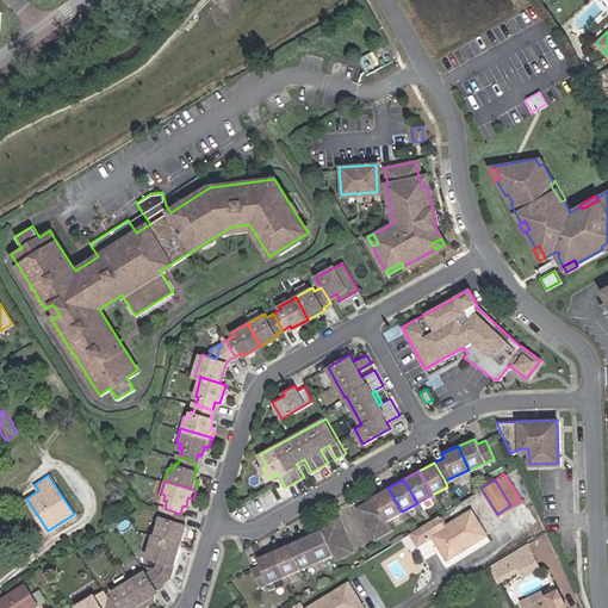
[(402,512),(388,488),(372,496),(377,504),(382,513),(385,521),(386,520),(402,512)]
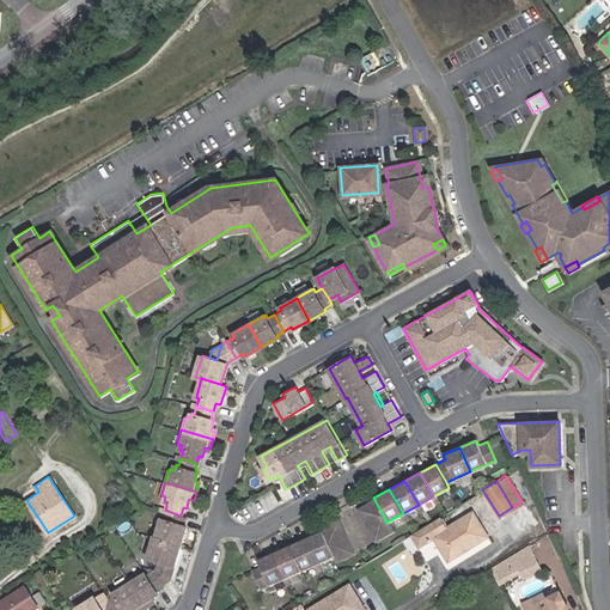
[(360,516),(378,506),(373,498),(357,508),(360,516)]
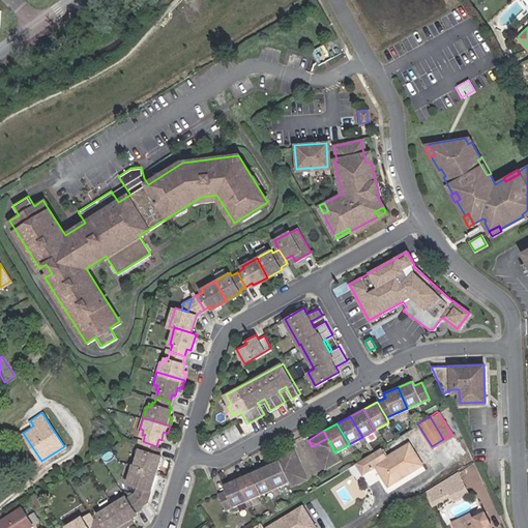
[(316,453),(331,445),(327,438),(312,446),(316,453)]
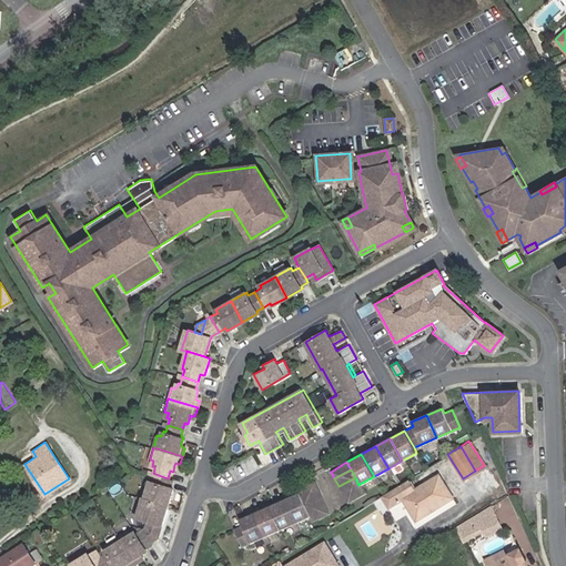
[(172,479),(168,478),(155,474),(154,478),(153,482),(150,481),(144,497),(167,505),(172,488),(170,487),(172,479)]
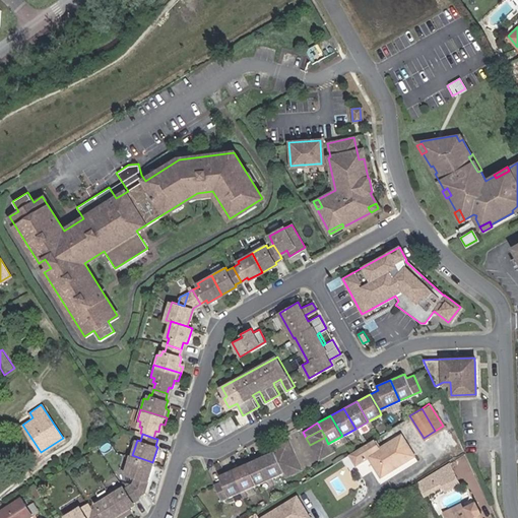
[(380,474),(413,454),(400,434),(378,448),(373,439),(348,453),(355,462),(368,455),(380,474)]
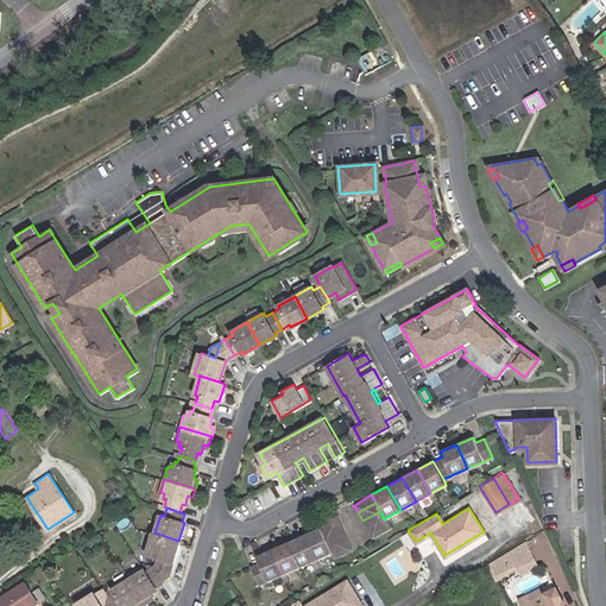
[(367,529),(384,519),(380,511),(363,521),(367,529)]
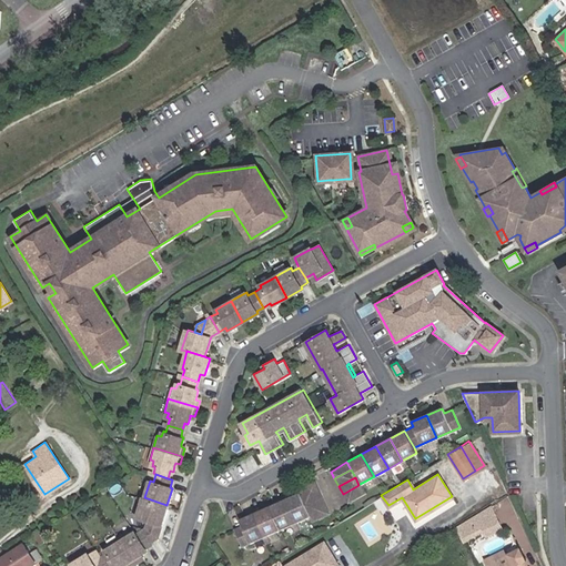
[(301,496),(317,488),(314,479),(296,487),(297,493),(299,493),(301,496)]
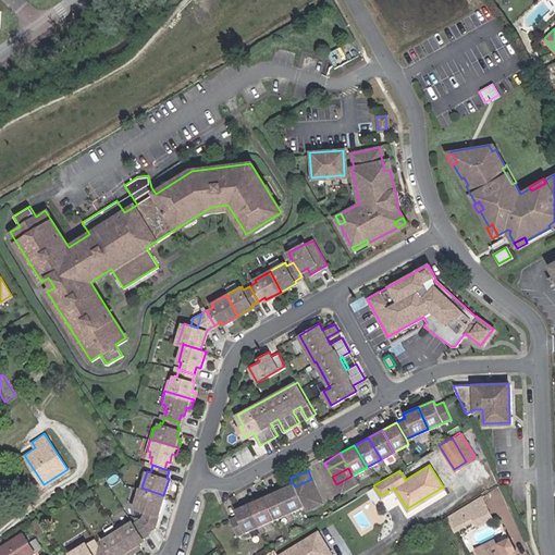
[(341,492),(357,483),(353,475),(352,476),(336,484),(341,492)]
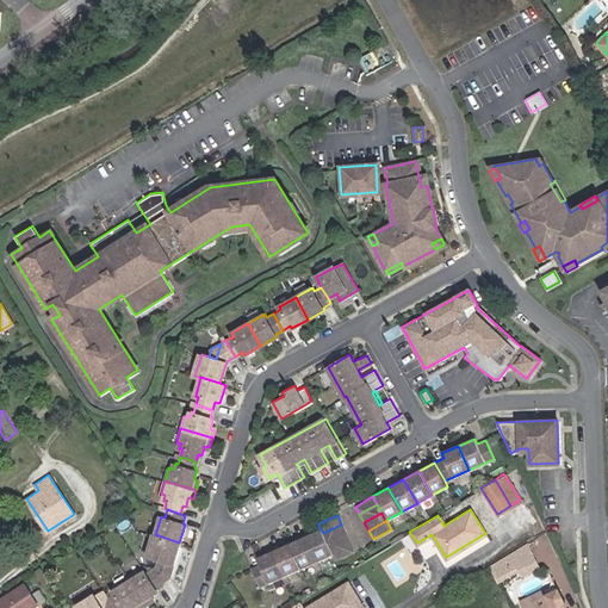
[(327,541),(345,533),(341,525),(323,533),(327,541)]
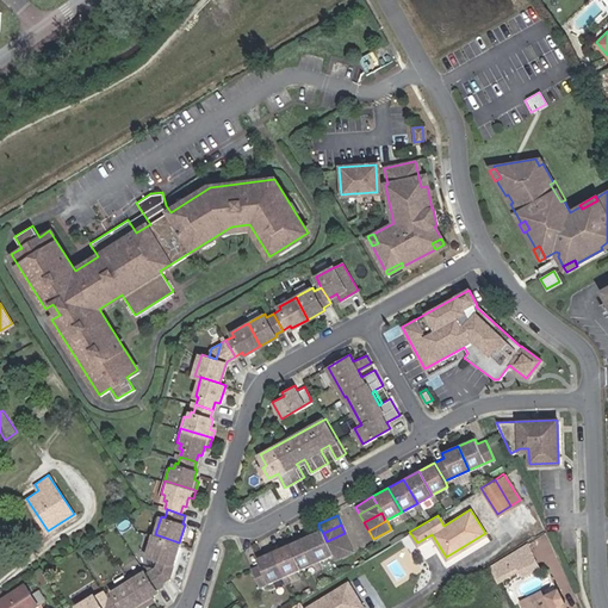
[(323,533),(321,529),(320,529),(304,537),(316,562),(332,554),(332,553),(330,550),(327,541),(323,533)]
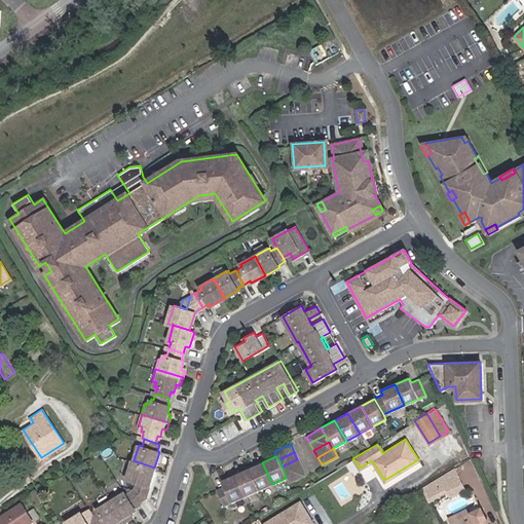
[(134,460),(133,459),(132,463),(126,478),(136,481),(140,482),(139,485),(134,488),(131,490),(131,491),(138,501),(145,497),(154,468),(134,460)]
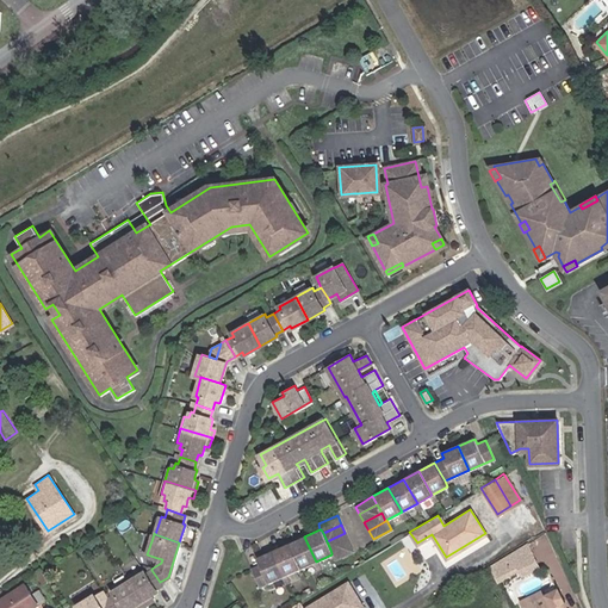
[(330,550),(349,543),(345,533),(327,541),(330,550)]
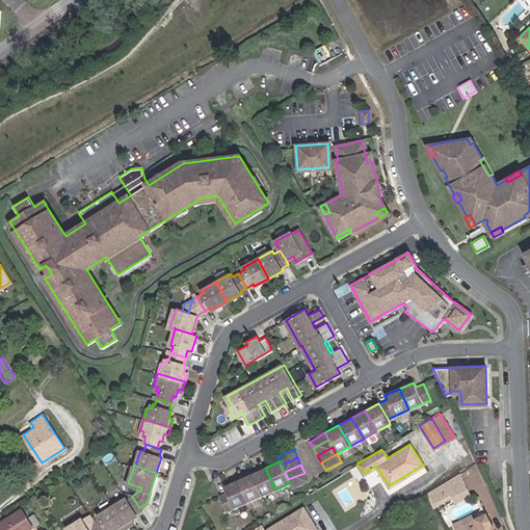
[(275,489),(265,468),(252,474),(261,495),(275,489)]
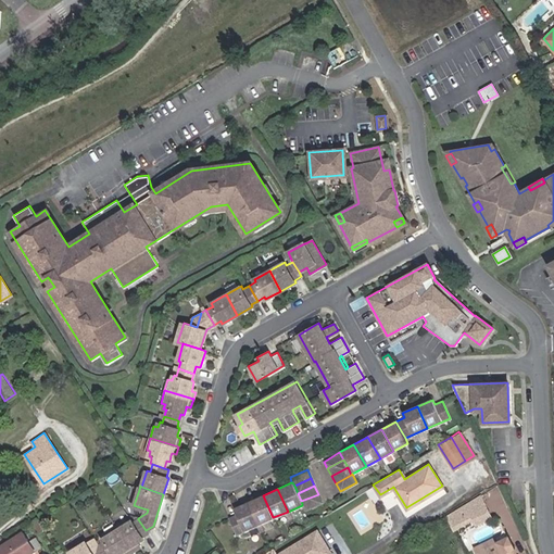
[(490,516),(479,493),(443,515),(451,531),(473,519),(475,524),(490,516)]
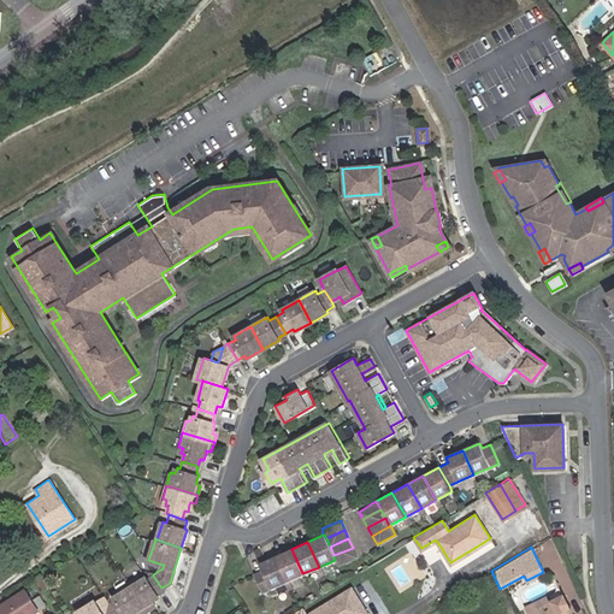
[(337,565),(356,556),(353,548),(334,555),(335,559),(335,560),(337,565)]
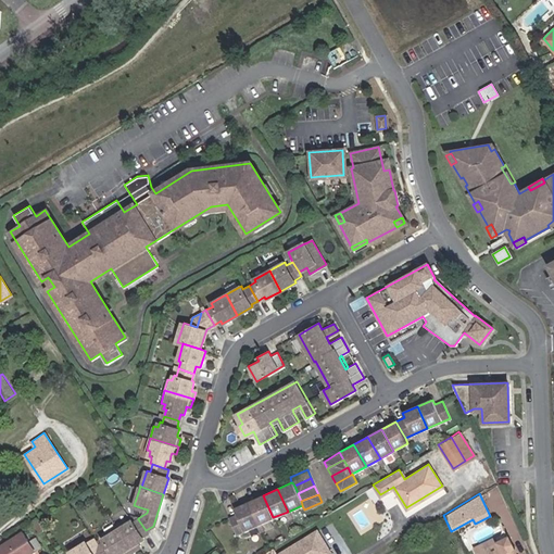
[(273,517),(263,495),(249,502),(259,524),(273,517)]
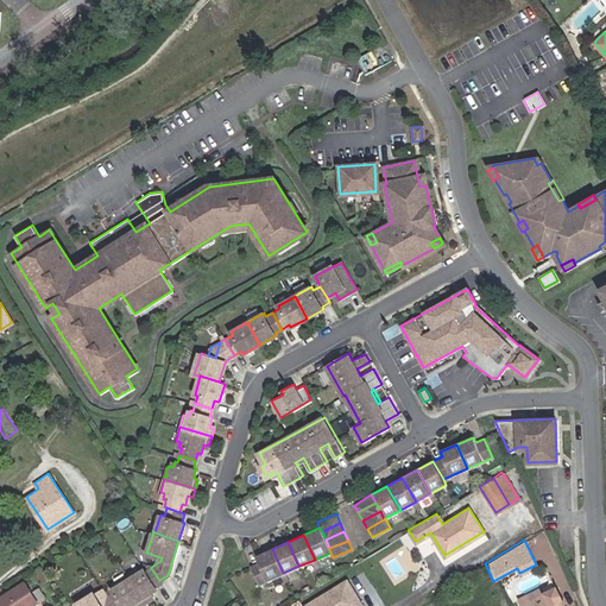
[(283,573),(272,549),(256,555),(258,561),(250,566),(258,585),(283,573)]
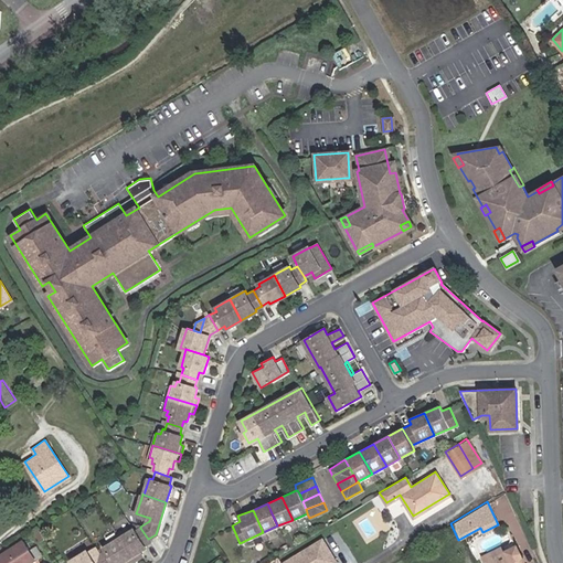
[(142,544),(149,541),(148,539),(140,528),(134,532),(133,530),(128,532),(126,529),(116,534),(131,560),(138,555),(137,552),(139,551),(145,548),(142,544)]
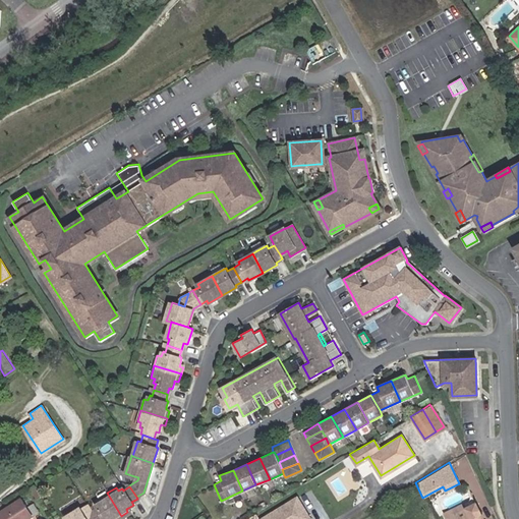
[(95,509),(91,511),(96,518),(110,518),(111,518),(113,517),(114,518),(115,518),(121,516),(107,493),(97,500),(99,503),(95,506),(96,508),(95,509)]
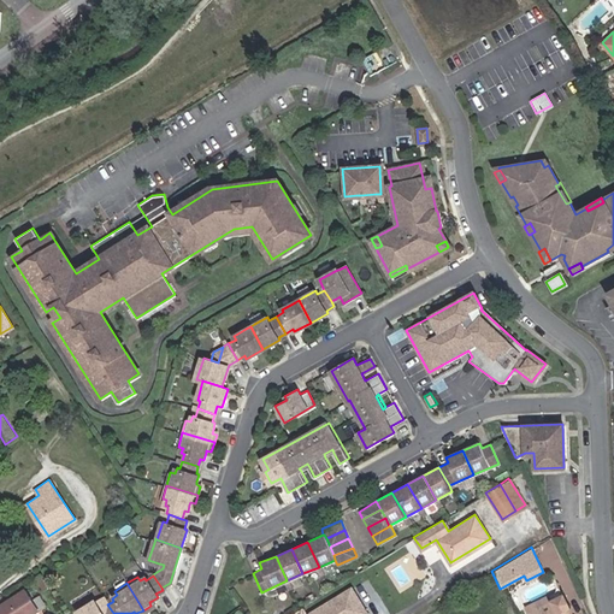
[(299,613),(369,613),(371,613),(354,584),(299,613)]
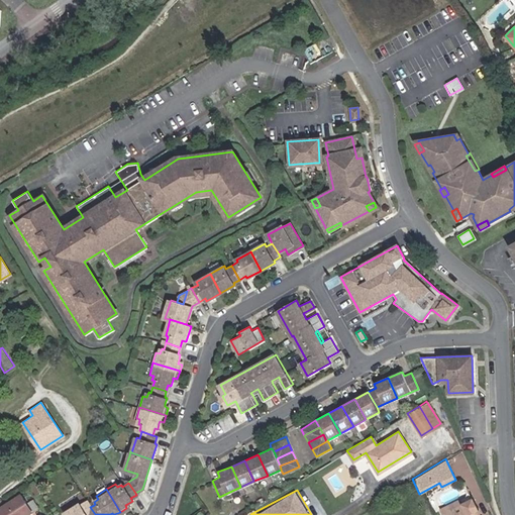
[(0,514),(24,514),(31,511),(20,494),(0,507),(0,514)]
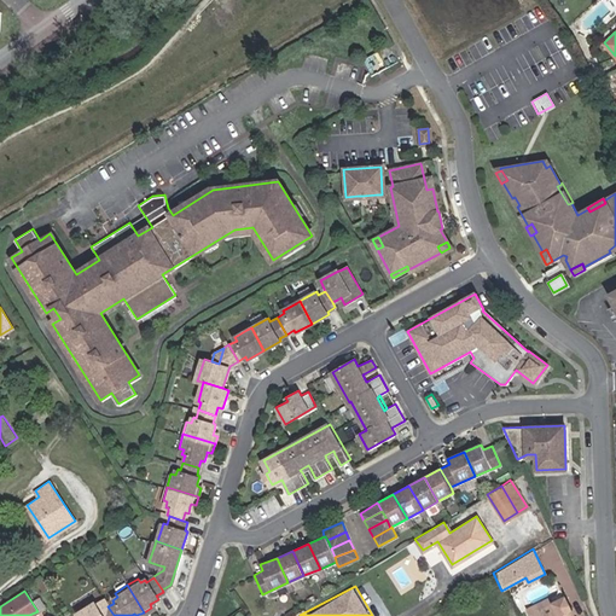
[(574,615),(564,596),(551,603),(548,597),(526,608),(529,615),(535,615),(540,615),(574,615)]
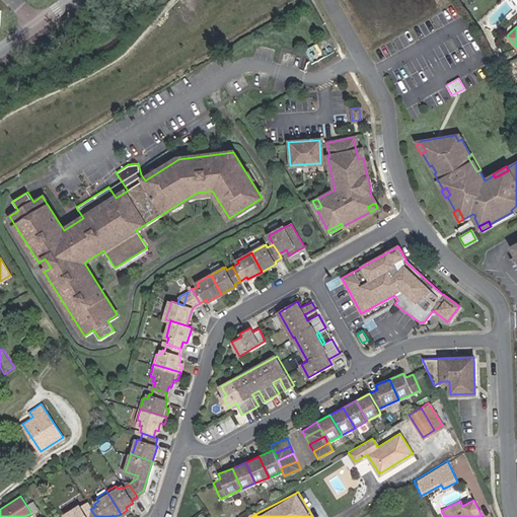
[(95,516),(90,509),(88,505),(81,508),(79,505),(65,514),(66,516),(95,516)]
